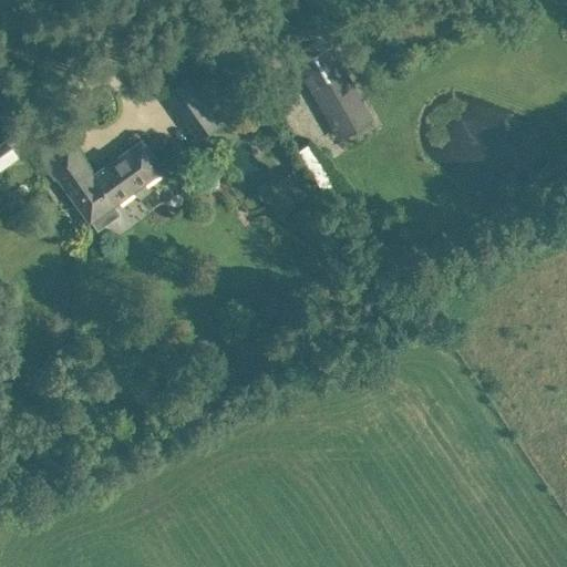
[(331,44),(296,65),(339,138),(374,117),(331,44)]
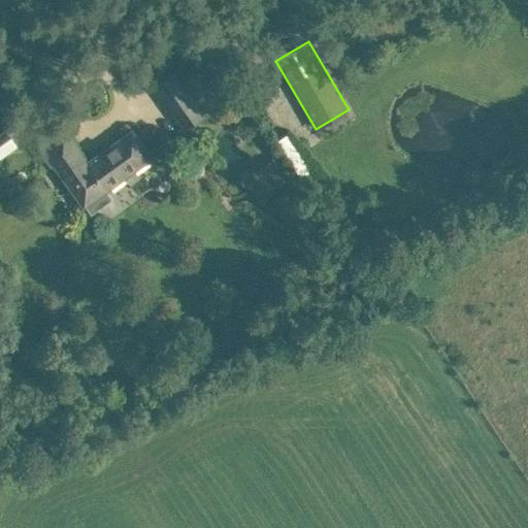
[(0,114),(0,143),(19,131),(5,112),(0,114)]
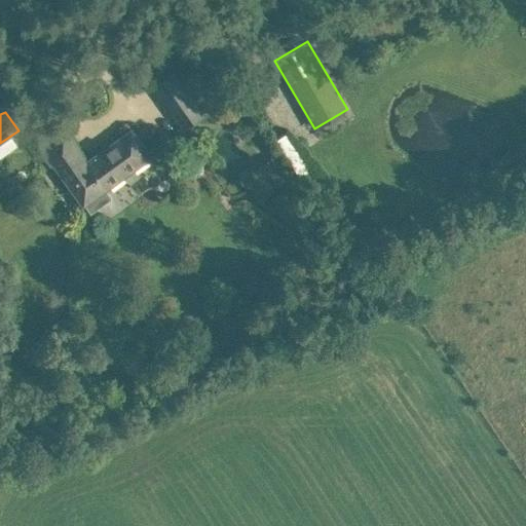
[(64,129),(38,147),(50,164),(52,163),(78,199),(83,207),(151,157),(132,129),(86,161),(64,129)]
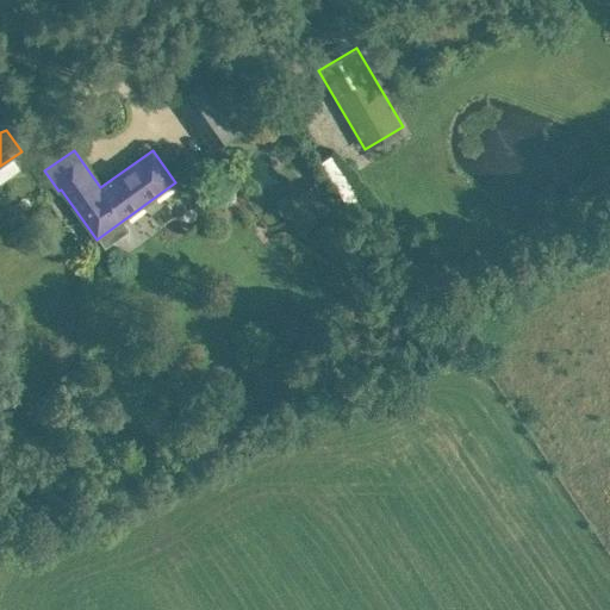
[(362,203),(331,154),(318,162),(350,212),(362,203)]
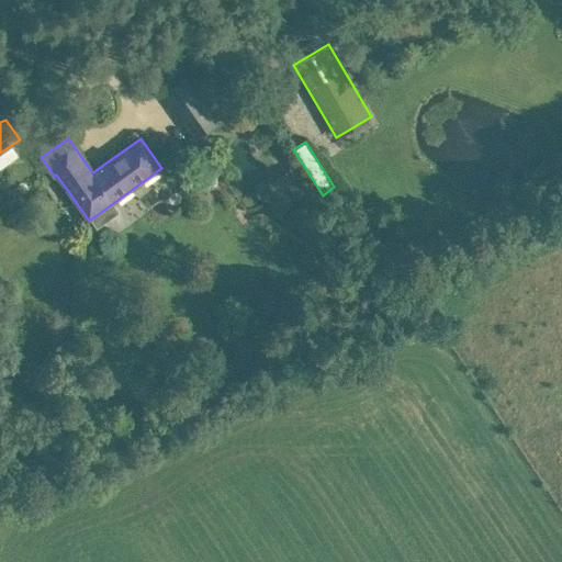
[(293,166),(278,179),(292,197),(306,184),(307,183),(293,166)]
